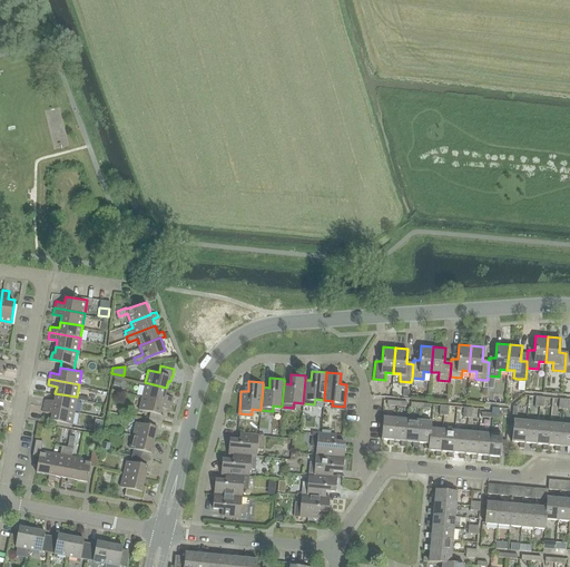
[(166,388),(145,382),(141,394),(172,402),(174,396),(165,393),(166,388)]
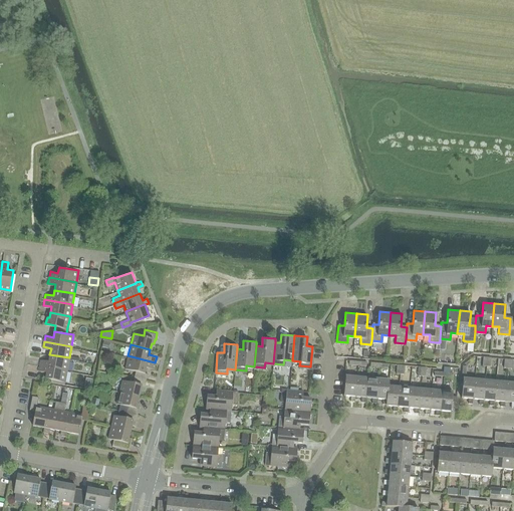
[(69,357),(49,354),(48,359),(41,358),(40,363),(67,368),(69,357)]
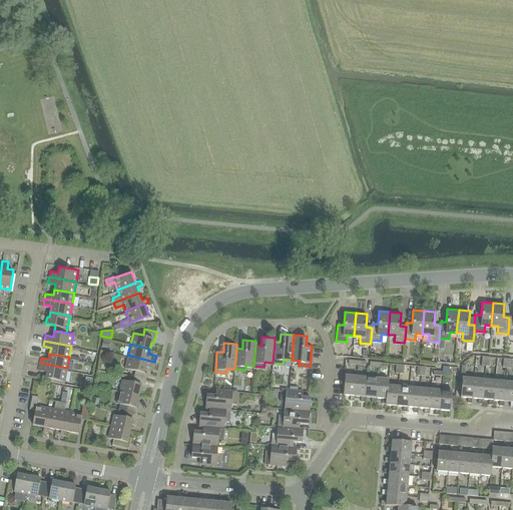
[(154,362),(127,355),(125,367),(135,369),(133,375),(145,378),(147,372),(147,371),(144,371),(145,365),(153,367),(154,362)]
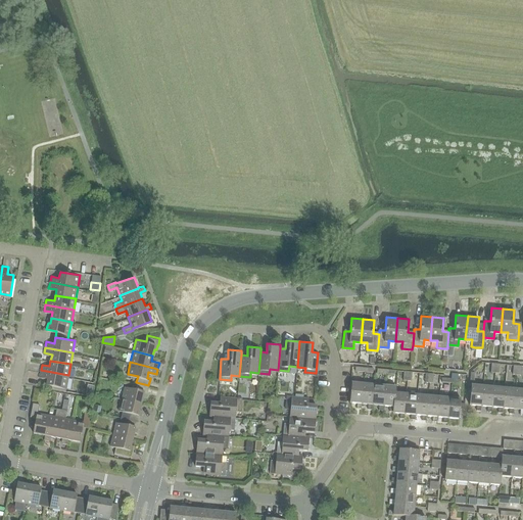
[(68,375),(41,370),(39,376),(47,377),(46,383),(66,387),(68,375)]
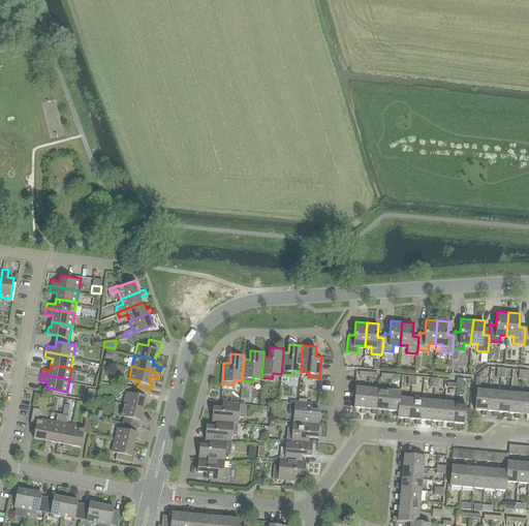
[(365,406),(367,385),(355,384),(353,405),(362,406),(361,411),(365,411),(366,406),(365,406)]
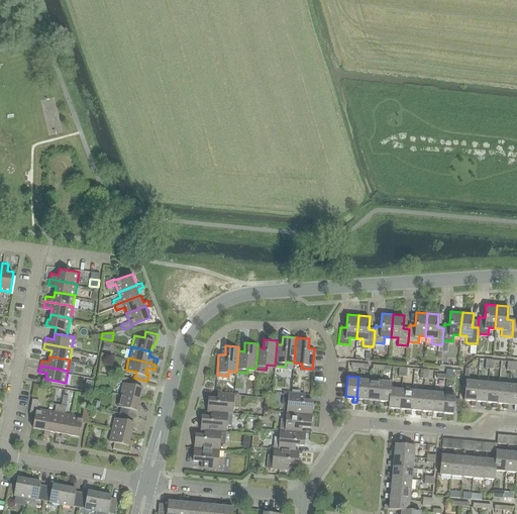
[(356,397),(357,397),(364,398),(364,403),(368,403),(368,398),(370,378),(358,377),(356,397)]
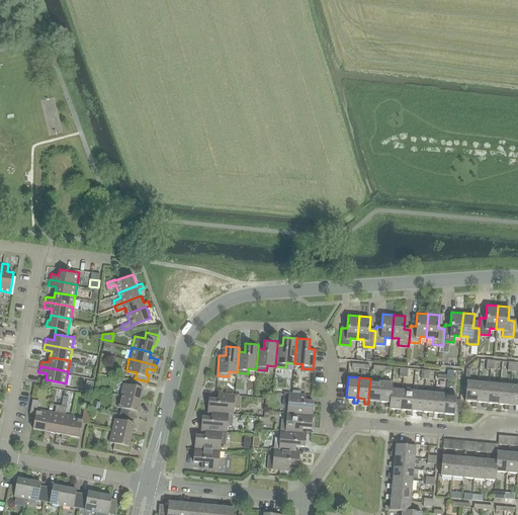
[(147,381),(135,378),(134,384),(123,381),(120,394),(140,398),(142,392),(144,393),(145,388),(146,388),(147,381)]
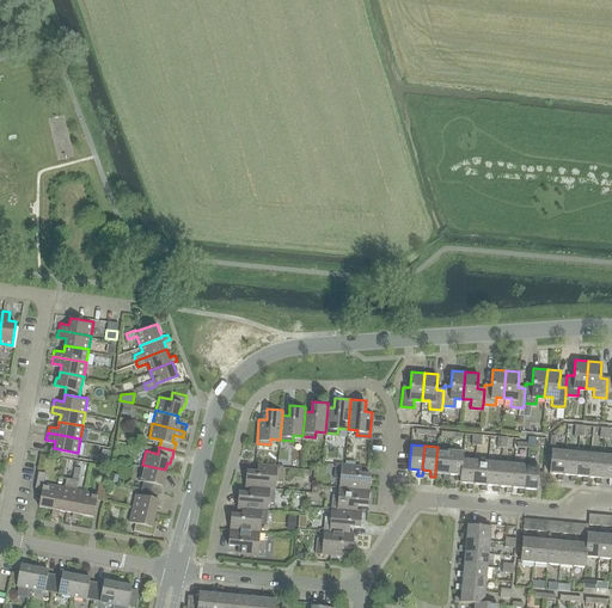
[(435,471),(444,472),(442,478),(447,478),(448,472),(447,472),(450,448),(438,447),(435,471)]
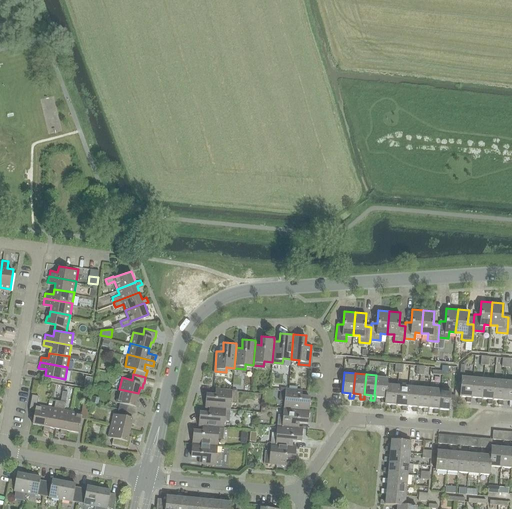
[(459,394),(467,395),(466,400),(470,400),(471,395),(470,395),(472,375),(461,374),(459,394)]
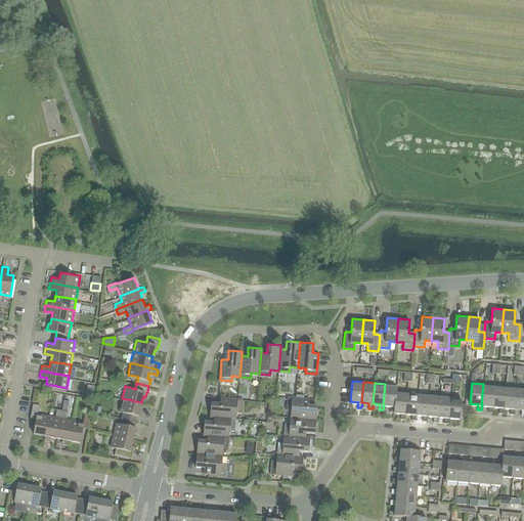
[(383,404),(384,404),(390,405),(390,410),(393,410),(394,410),(395,391),(396,391),(396,385),(385,384),(383,404)]
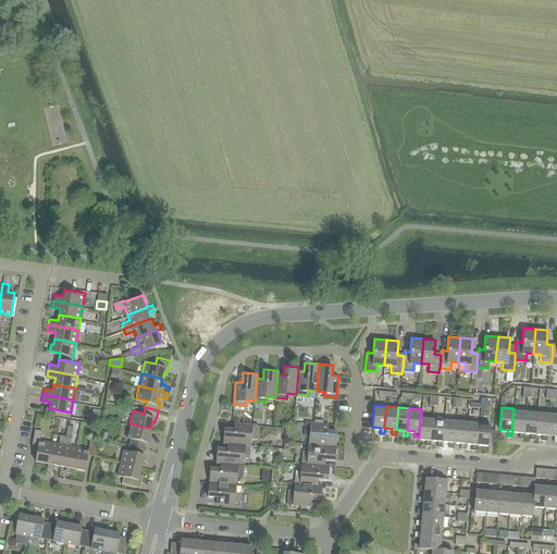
[(525,409),(514,408),(511,430),(512,430),(519,431),(519,436),(523,436),(523,431),(525,409)]
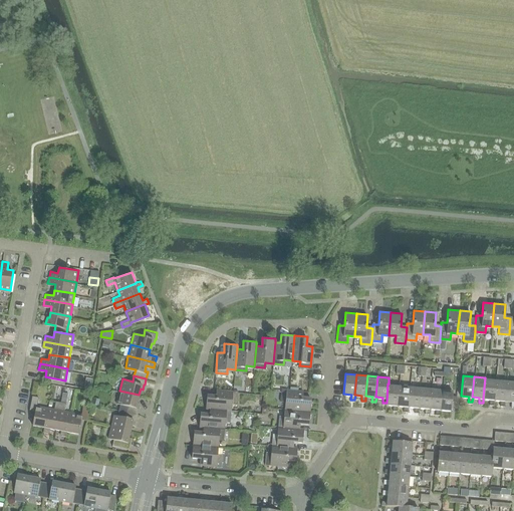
[(483,398),(490,399),(489,404),(493,404),(494,399),(495,378),(485,377),(483,398)]
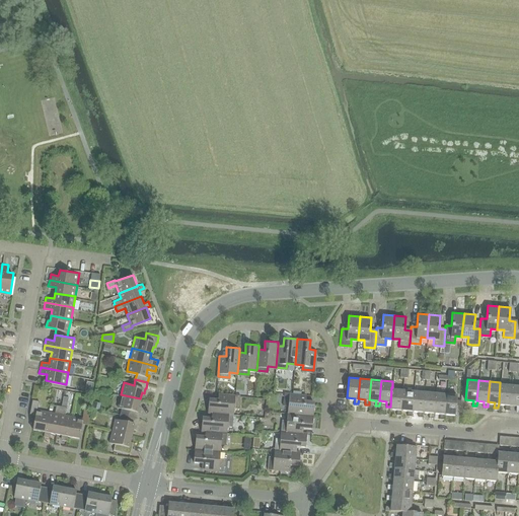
[(499,402),(506,403),(505,409),(509,409),(510,403),(509,403),(511,383),(500,382),(499,402)]
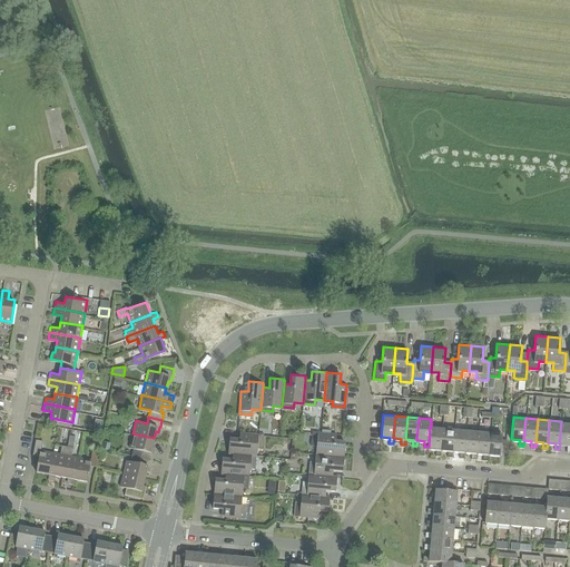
[(559,443),(560,443),(567,445),(567,450),(569,450),(569,422),(561,421),(559,443)]
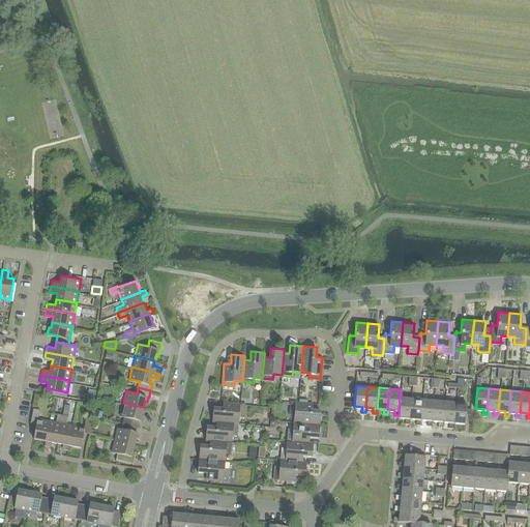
[(399,415),(398,415),(398,416),(406,417),(405,422),(409,422),(410,417),(409,417),(411,397),(401,396),(400,396),(399,415)]
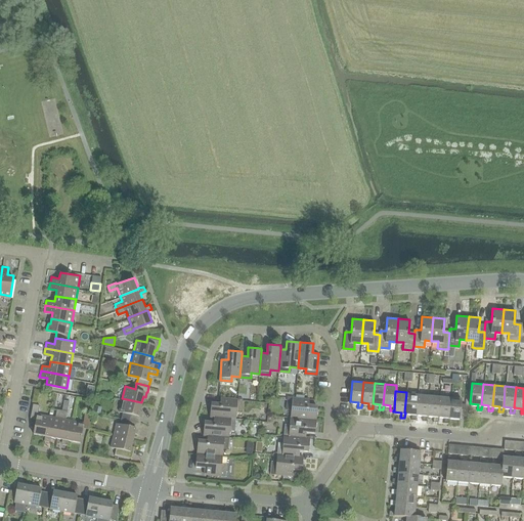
[(404,413),(405,413),(411,414),(411,419),(416,419),(416,414),(418,393),(406,392),(404,413)]
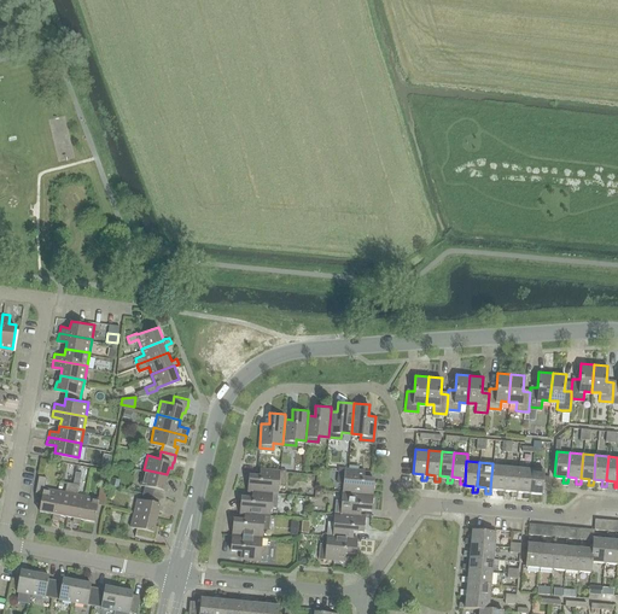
[(490,487),(499,489),(497,495),(502,495),(503,489),(502,489),(505,465),(493,463),(490,487)]
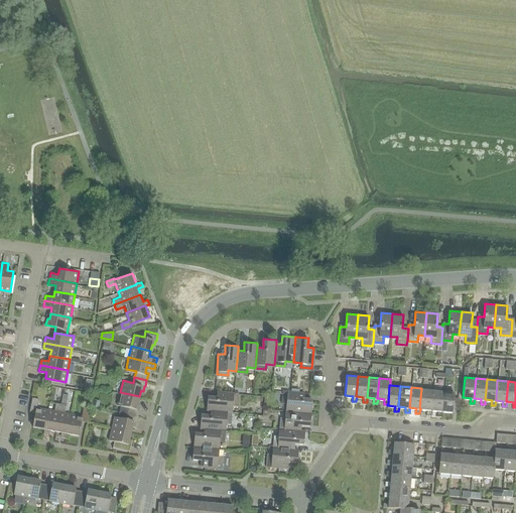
[(419,408),(420,408),(427,409),(426,413),(430,414),(431,409),(430,409),(432,389),(421,388),(419,408)]
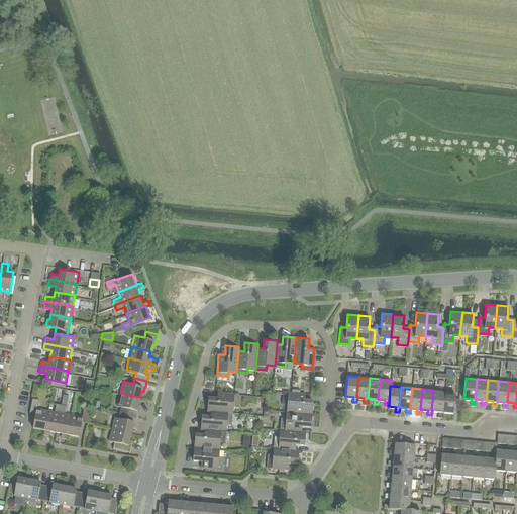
[(431,410),(432,410),(438,411),(438,415),(442,416),(442,411),(444,391),(433,390),(431,410)]
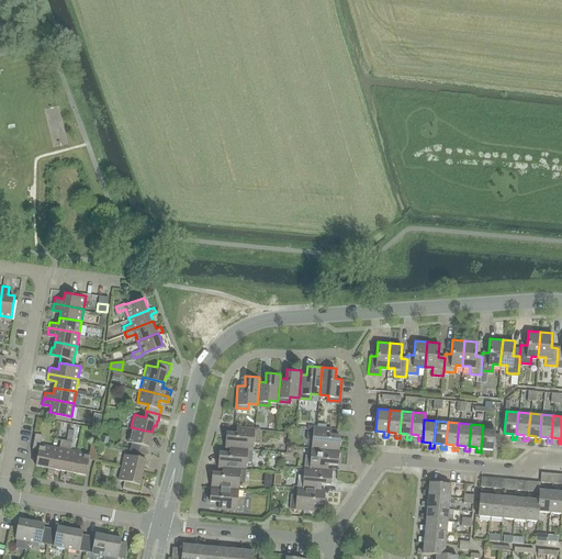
[(258,439),(259,427),(237,425),(236,432),(226,431),(225,445),(229,446),(229,445),(253,447),(254,439),(258,439)]
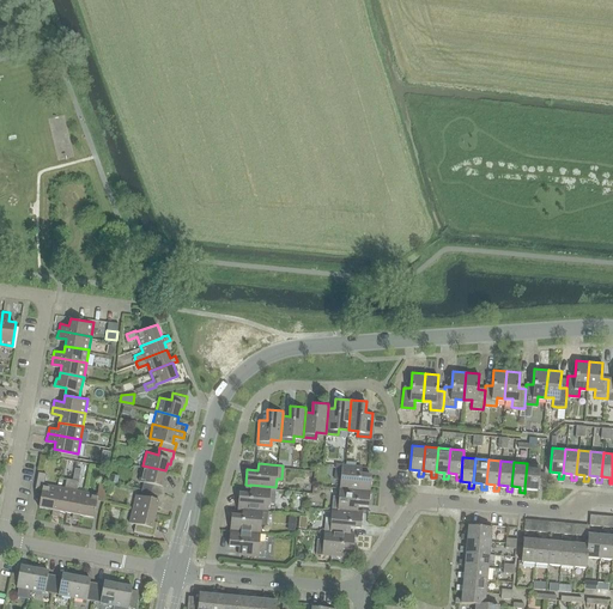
[(371,473),(360,473),(360,464),(337,463),(335,476),(340,476),(340,486),(369,488),(371,473)]
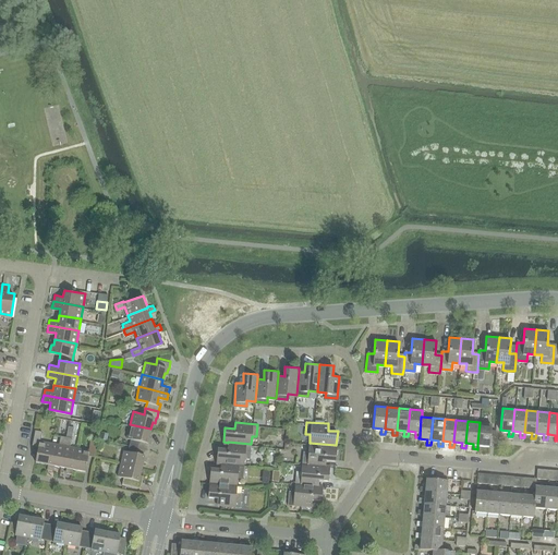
[(489,445),(490,436),(490,434),(495,434),(495,429),(490,427),(492,423),(480,422),(477,444),(489,445)]
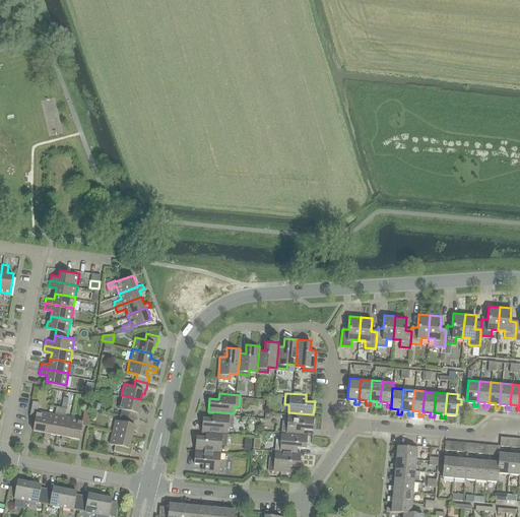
[(122,407),(120,413),(139,417),(140,411),(141,406),(139,406),(140,399),(121,395),(118,406),(122,407)]
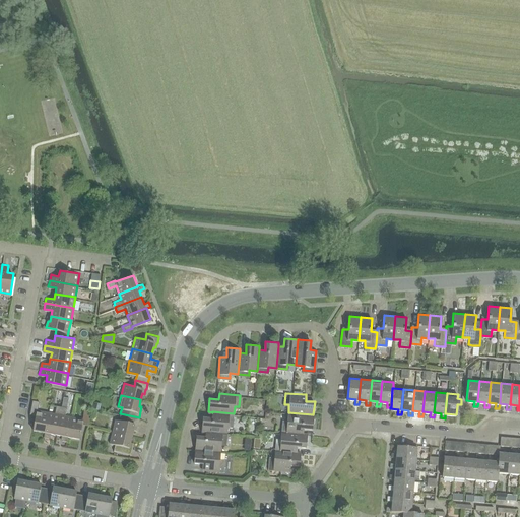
[(45,431),(49,411),(38,409),(39,400),(33,399),(29,411),(36,412),(33,429),(45,431)]
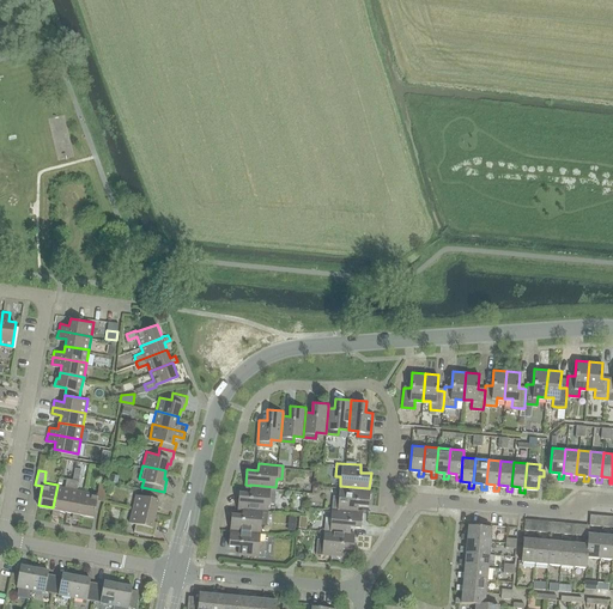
[(53,507),(52,513),(56,515),(58,509),(66,510),(72,477),(66,476),(65,486),(58,485),(53,507)]
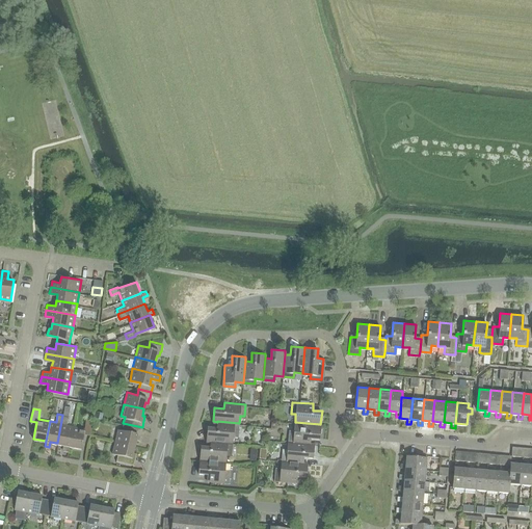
[(62,415),(57,443),(64,445),(63,449),(69,450),(70,445),(69,445),(73,425),(67,424),(68,416),(62,415)]
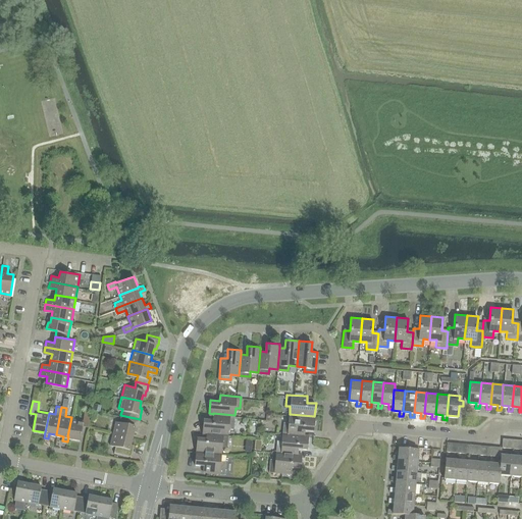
[(83,419),(71,417),(67,436),(68,436),(80,439),(83,423),(89,424),(91,411),(85,410),(83,419)]
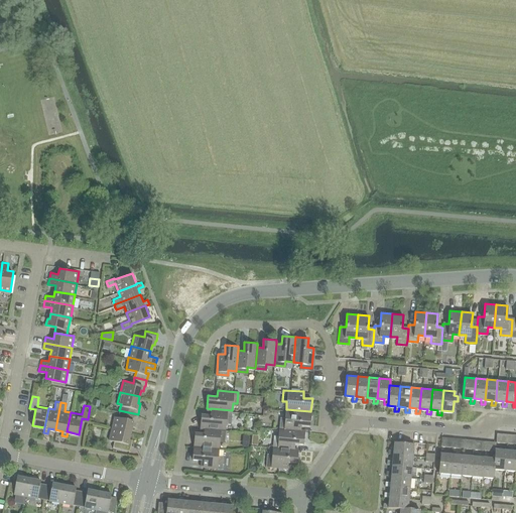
[(202,414),(200,426),(204,427),(225,428),(226,421),(231,421),(232,410),(211,408),(211,409),(210,414),(202,414)]
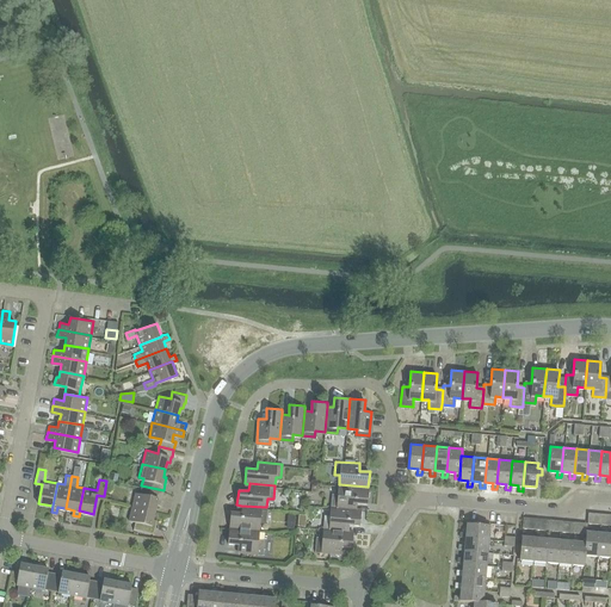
[(332,493),(331,506),(356,508),(357,501),(366,502),(368,487),(339,484),(338,494),(332,493)]
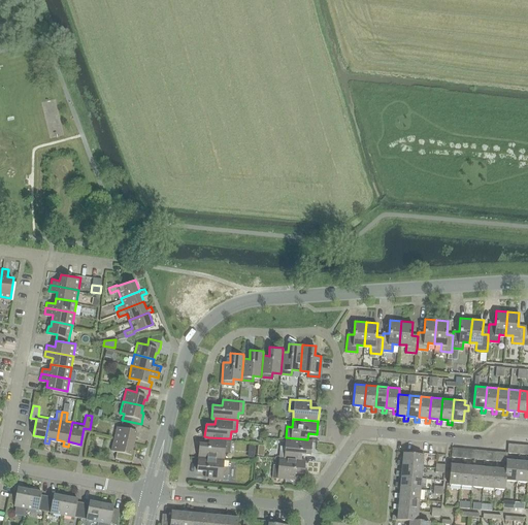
[(114,436),(134,441),(135,435),(138,435),(139,431),(141,424),(122,420),(121,426),(117,425),(114,436)]
